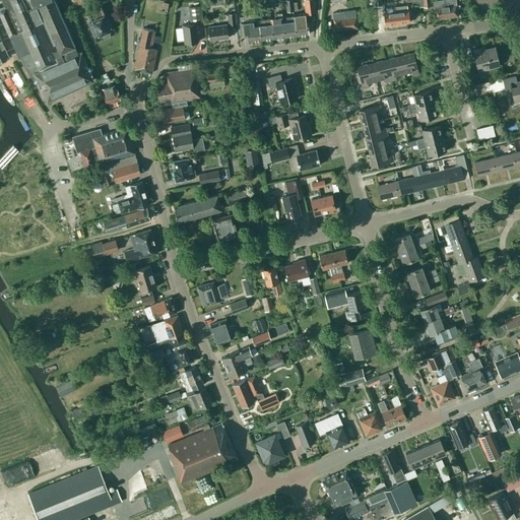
[(47,100),(93,79),(80,51),(78,53),(66,24),(65,24),(54,0),(2,0),(5,5),(0,7),(0,13),(19,56),(20,55),(24,64),(34,78),(37,77),(47,100)]
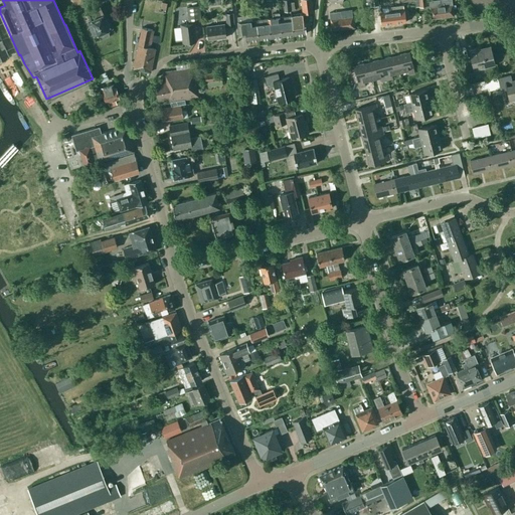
[(84,8),(80,0),(71,0),(74,5),(70,7),(73,13),(84,8)]
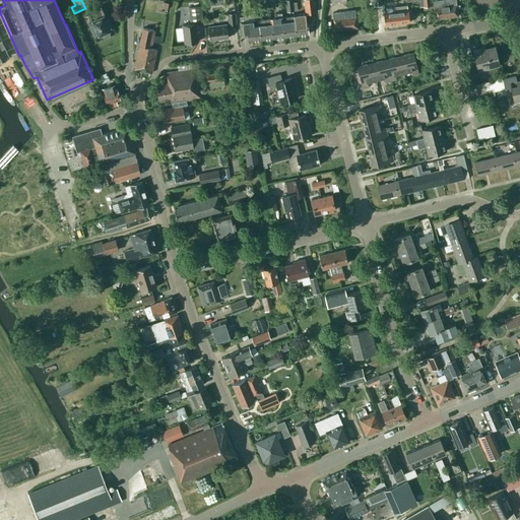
[(293,10),(290,0),(284,0),(286,11),(293,10)]
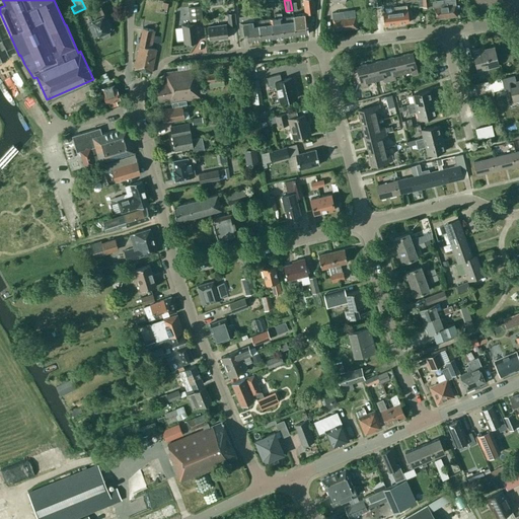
[(302,0),(304,11),(314,10),(312,0),(302,0)]
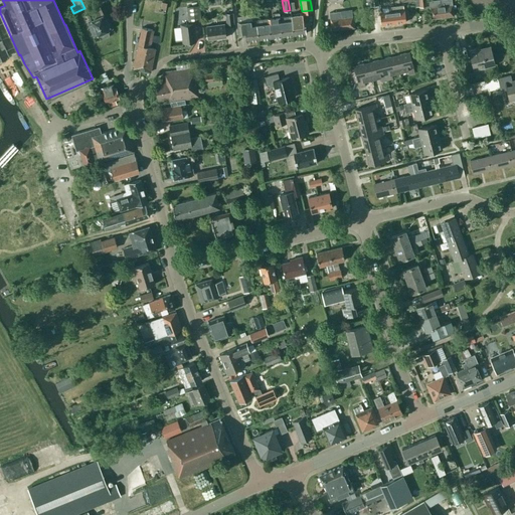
[(453,8),(456,8),(455,4),(452,5),(451,0),(435,0),(428,1),(431,18),(454,15),(453,8)]
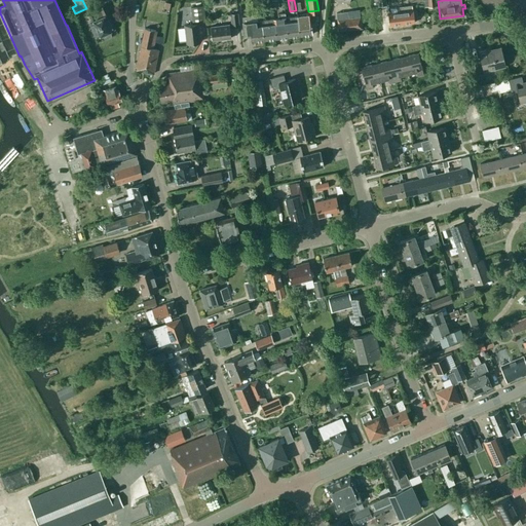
[(111,35),(111,33),(110,30),(114,29),(104,4),(87,11),(91,21),(89,22),(96,36),(100,35),(101,38),(103,39),(111,35)]
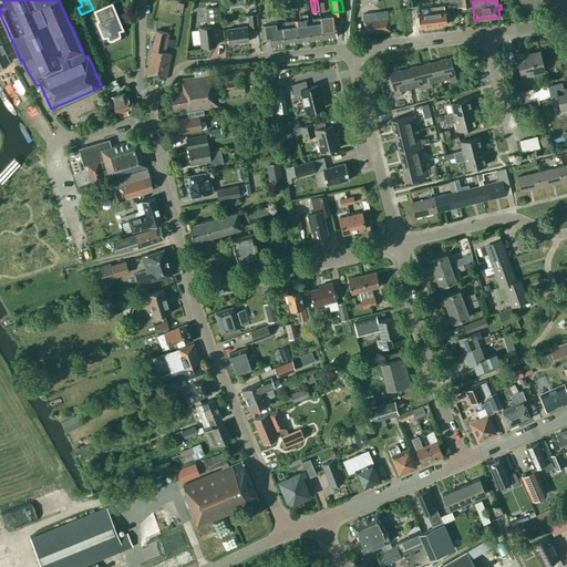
[(421,27),(446,23),(444,6),(419,8),(421,27)]
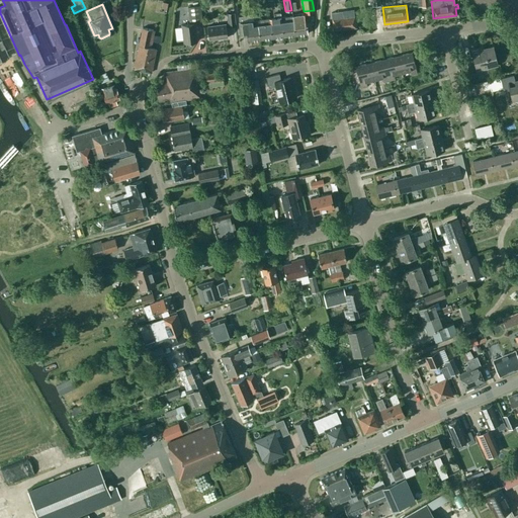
[(199,6),(188,7),(190,22),(201,20),(199,6)]
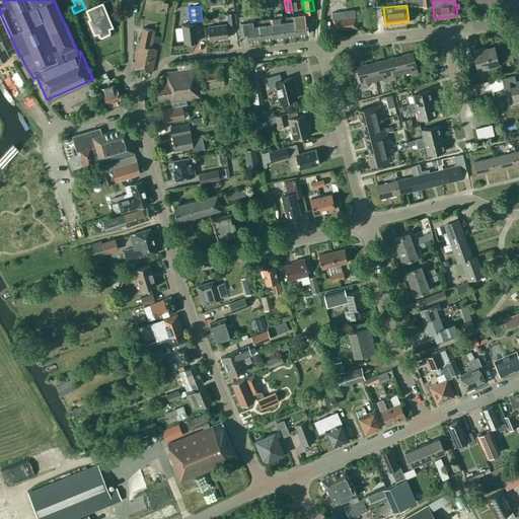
[(304,14),(293,15),(294,25),(295,34),(307,33),(306,25),(313,25),(313,27),(315,9),(314,10),(304,11),(303,11),(304,14)]
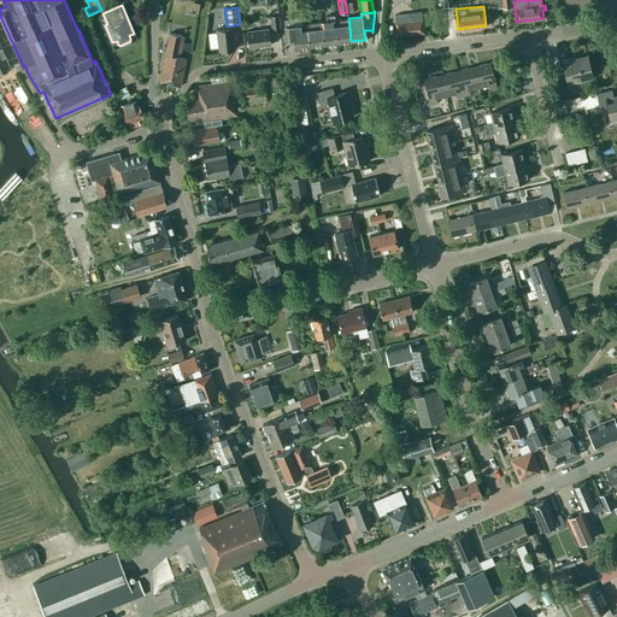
[(421,12),(407,13),(394,15),(395,23),(397,36),(424,34),(422,19),(421,12)]
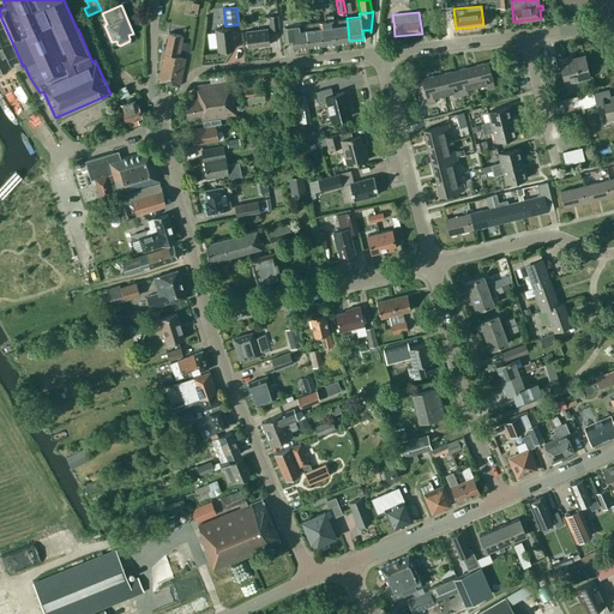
[(271,32),(278,31),(277,14),(269,16),(271,32)]
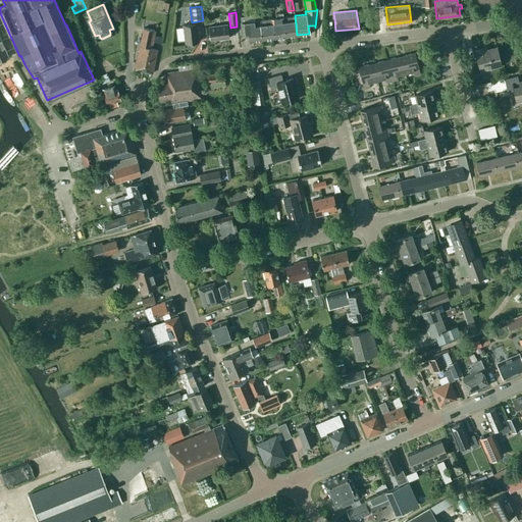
[(284,37),(297,35),(295,15),(282,17),(284,37)]
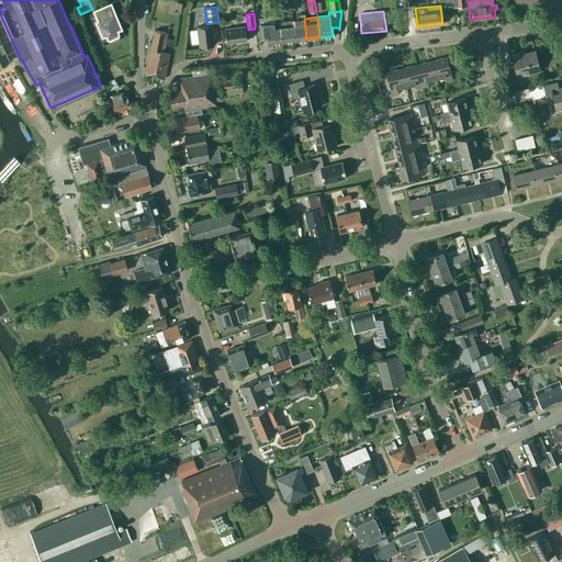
[(294,41),(306,40),(304,19),(291,20),(294,41)]
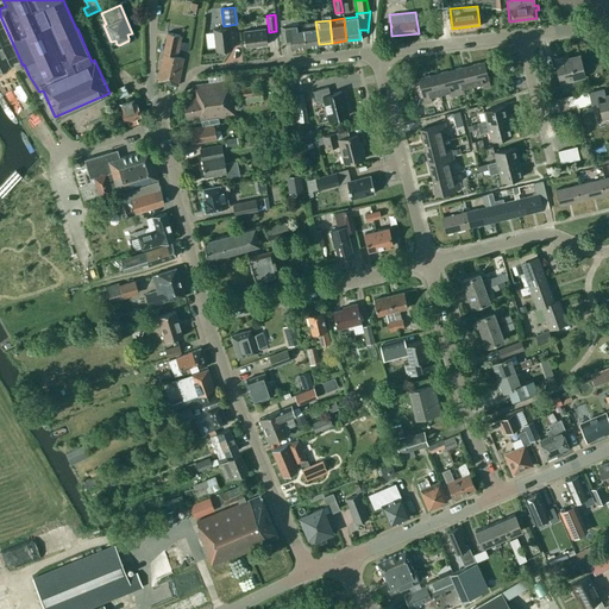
[(315,22),(302,23),(305,46),(319,44),(315,22)]
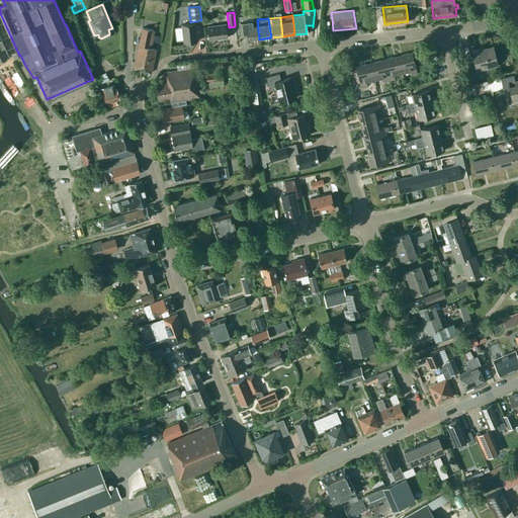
[(248,40),(259,39),(257,19),(239,22),(240,36),(247,35),(248,40)]
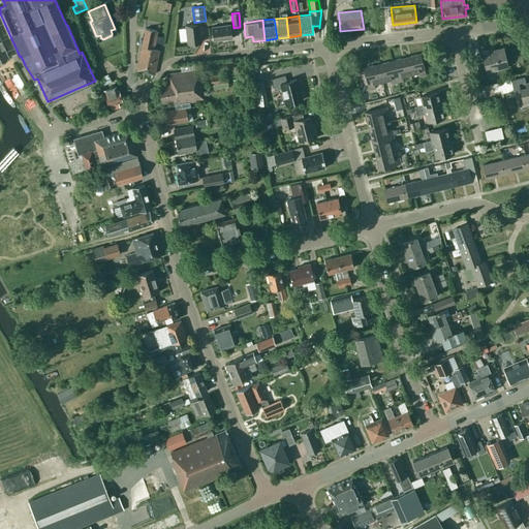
[(187,43),(200,41),(198,23),(185,25),(187,43)]
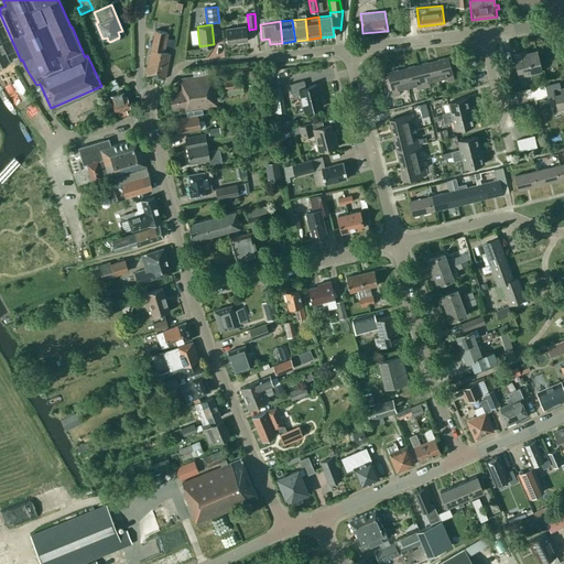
[(227,43),(247,41),(246,25),(226,29),(227,43)]
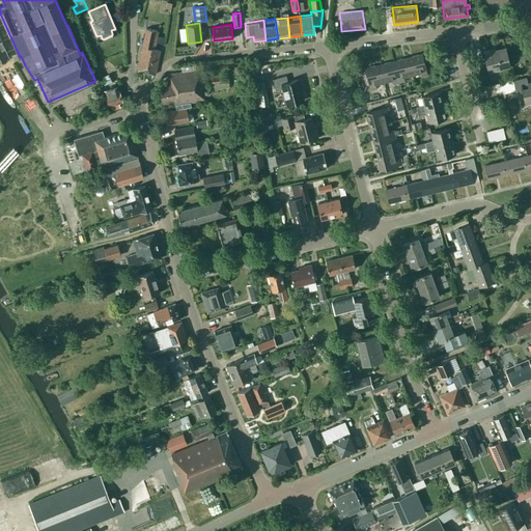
[(156,74),(161,50),(154,49),(158,30),(146,28),(138,70),(156,74)]
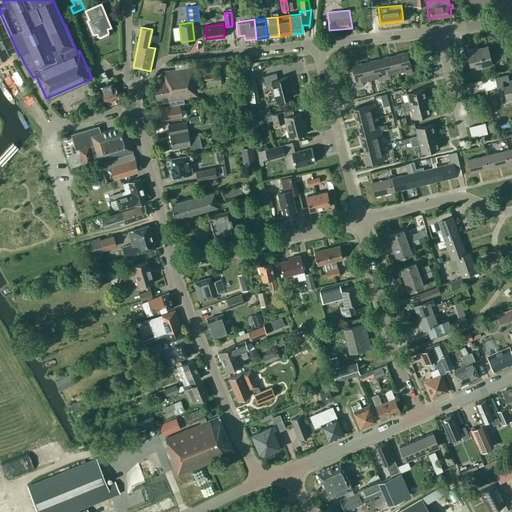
[(0,58),(8,55),(0,36),(0,58)]
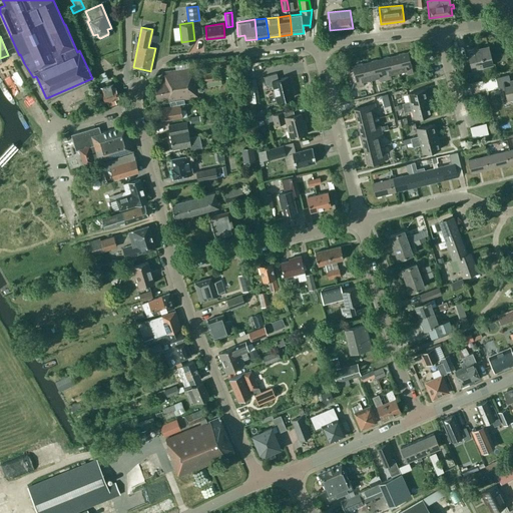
[(472,69),(492,64),(488,47),(474,50),(473,48),(467,50),(469,59),(462,60),(465,73),(472,71),(472,69)]
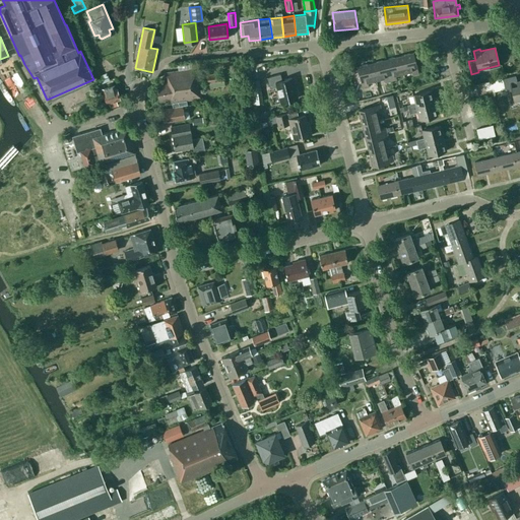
[(399,56),(403,73),(411,71),(412,75),(418,74),(413,53),(399,56)]
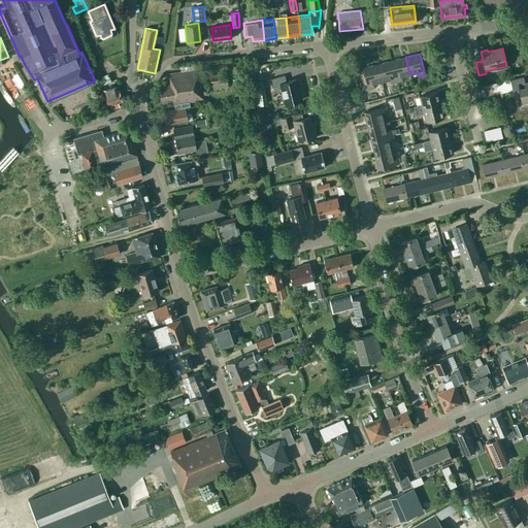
[(405,57),(391,60),(396,83),(402,80),(401,76),(409,74),(405,57)]
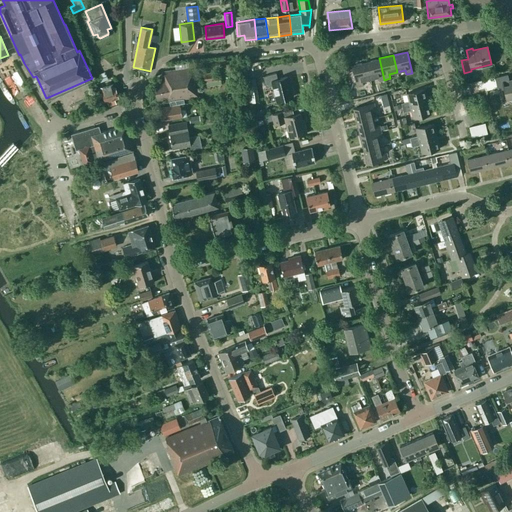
[(379,58),(366,62),(370,79),(378,77),(379,81),(384,80),(379,58)]
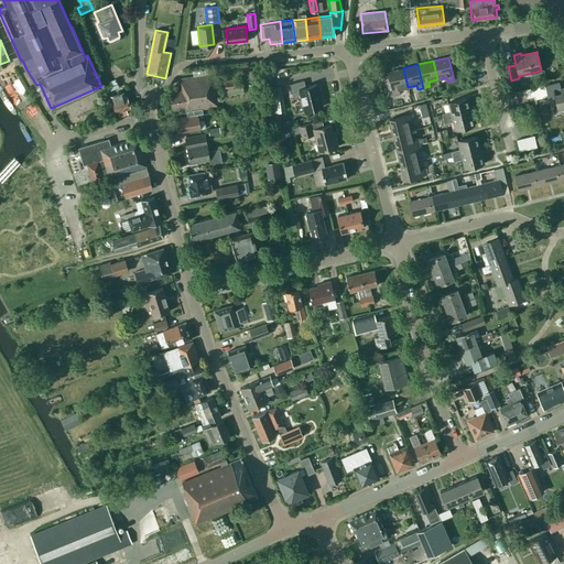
[(185,106),(186,117),(198,115),(197,115),(202,114),(202,108),(218,106),(214,74),(213,67),(206,68),(207,75),(181,78),(182,89),(170,91),(173,108),(185,106)]
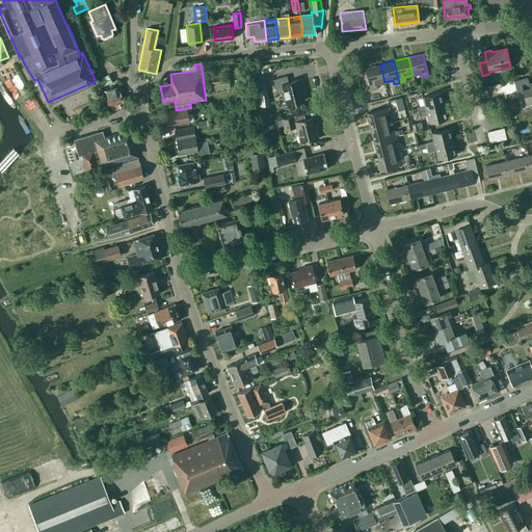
[(376,84),(384,82),(380,64),(366,68),(371,89),(377,88),(376,84)]
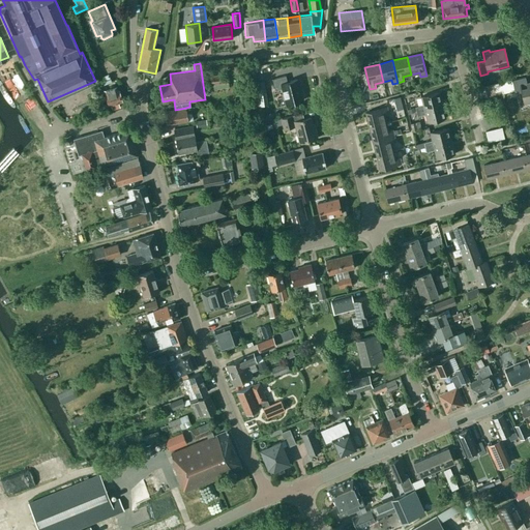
[(229,86),(228,82),(227,74),(210,76),(211,84),(212,89),(229,86)]
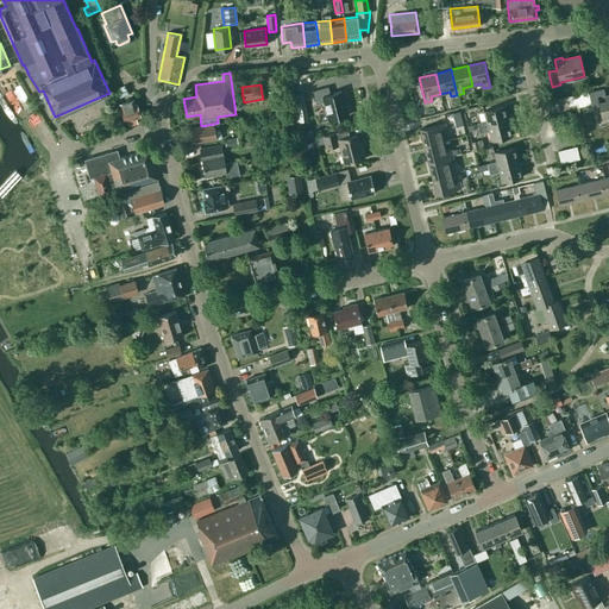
[(125,87),(113,92),(117,101),(130,96),(125,87)]
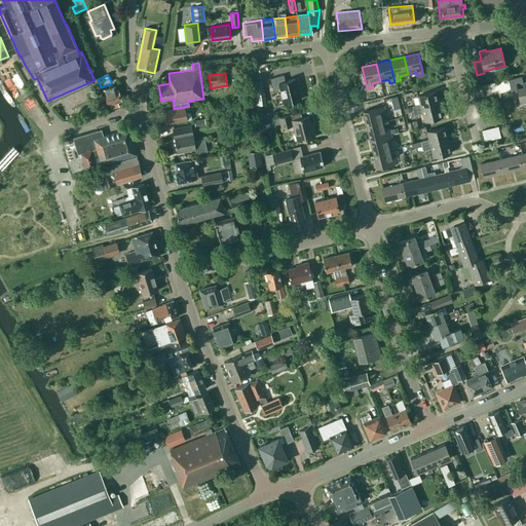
[(284,103),(300,100),(295,79),(285,81),(284,75),(270,78),(272,88),(279,87),(284,103)]
